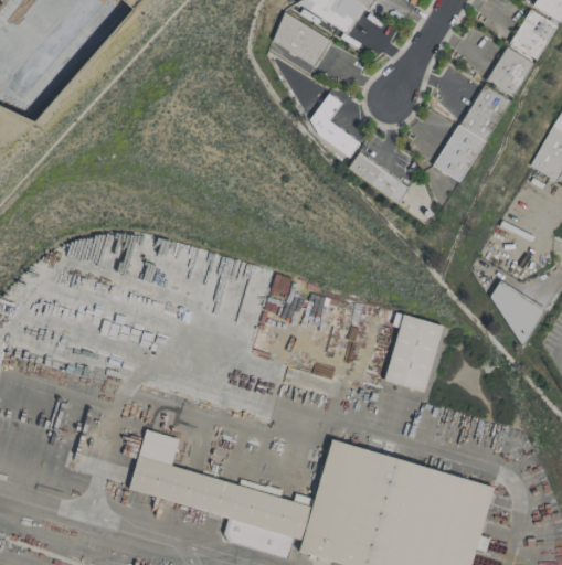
[(305,0),(299,4),(349,32),(363,4),(371,8),(374,0),(305,0)]
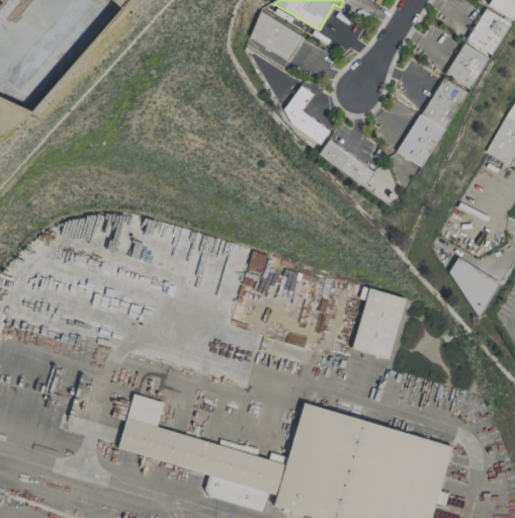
[(514,0),(492,0),(489,6),(514,20),(514,0)]
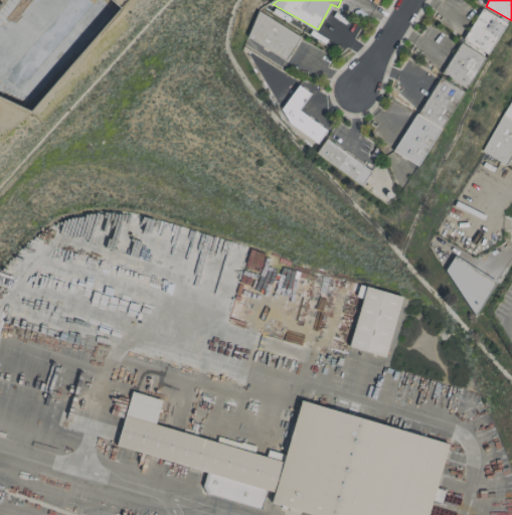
[(489,54),(508,23),(484,8),(464,39),(489,54)]
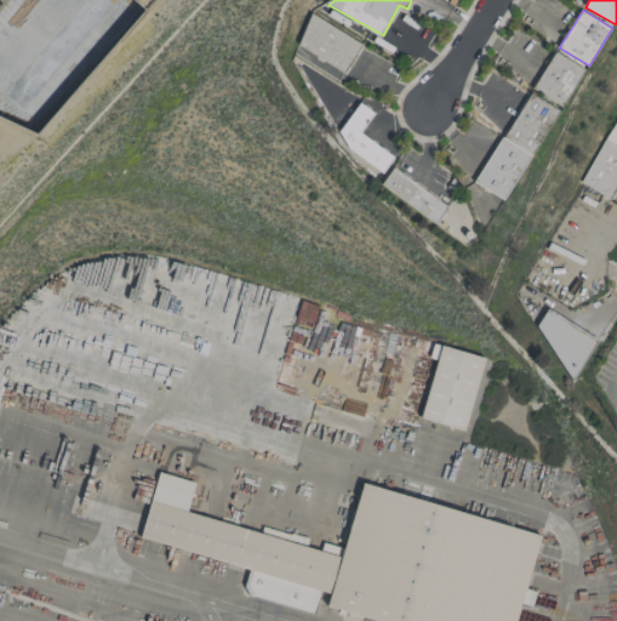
[(346,73),(364,44),(315,15),(297,43),(346,73)]
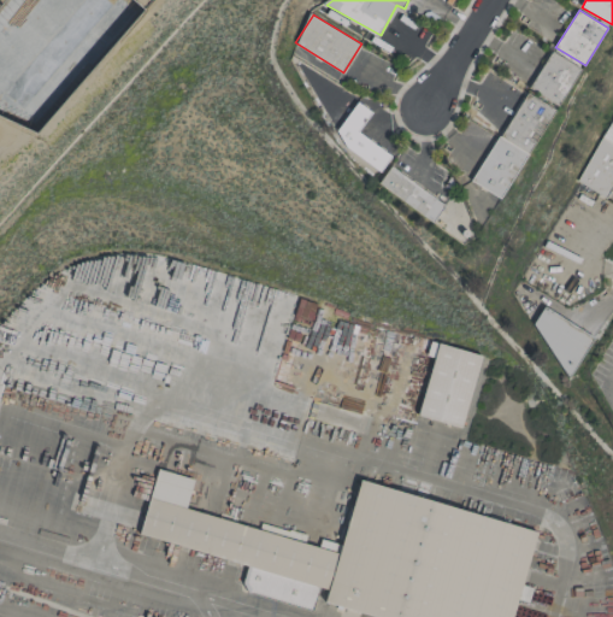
[(559,106),(583,70),(554,51),(530,87),(559,106)]
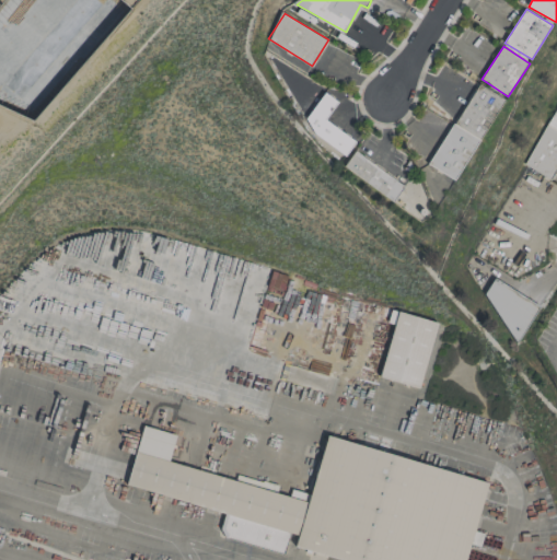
[(431,165),(459,181),(505,98),(477,83),(431,165)]
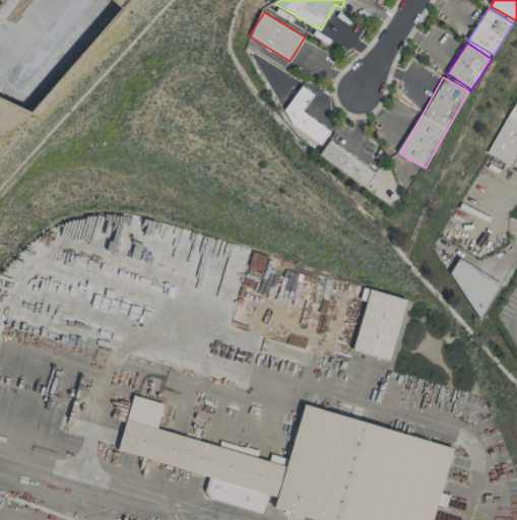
[(315,94),(302,85),(279,119),(320,146),(331,130),(303,112),(315,94)]
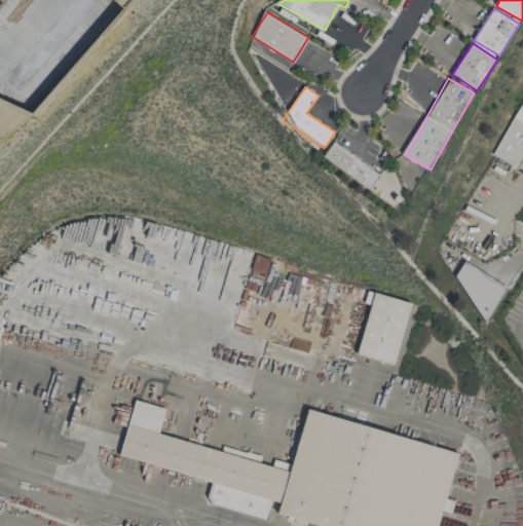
[(522,104),(496,155),(522,168),(522,104)]
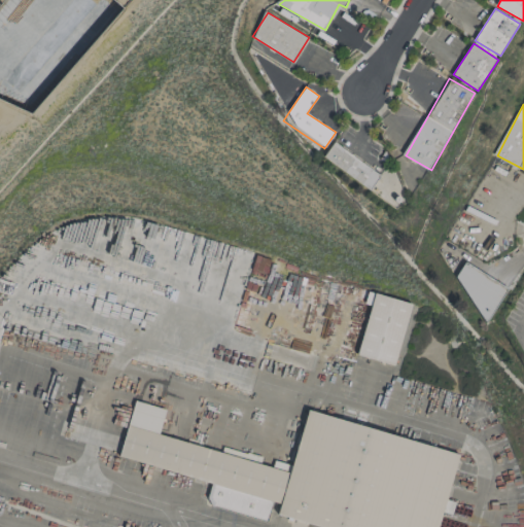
[(325,155),(371,190),(382,176),(336,141),(325,155)]
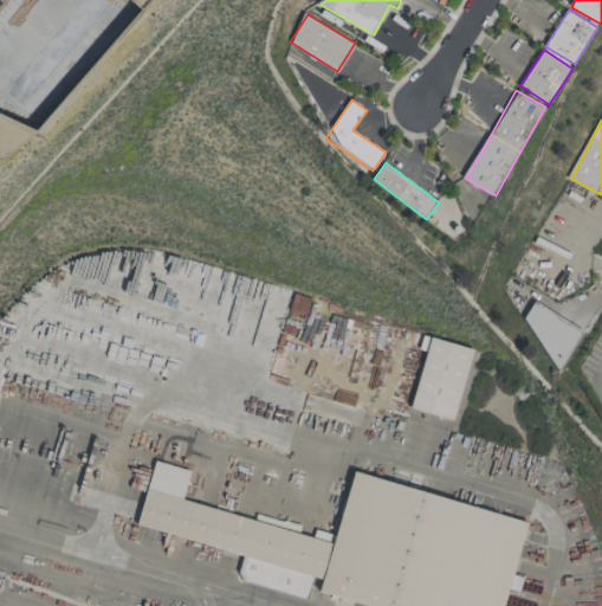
[(584,331),(536,301),(518,330),(567,360),(584,331)]
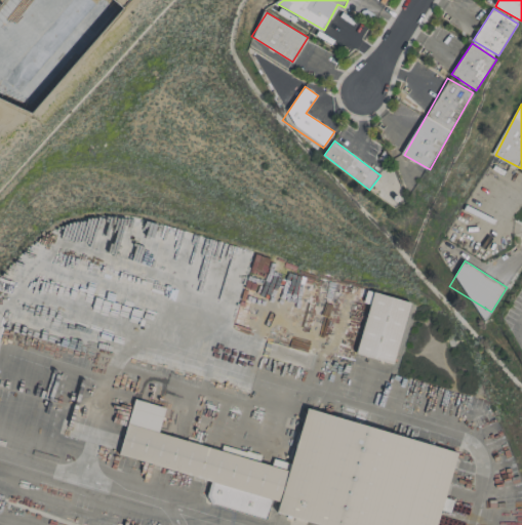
[(357,354),(395,364),(411,301),(368,290),(365,303),(370,305),(357,354)]
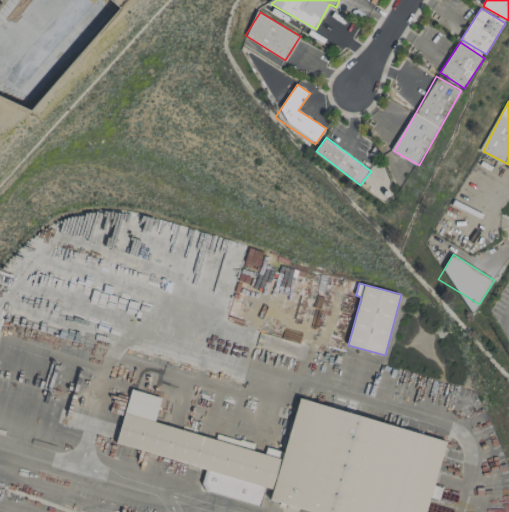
[(427,511),(446,437),(298,401),(286,452),(267,447),(266,451),(155,424),(162,397),(131,389),(117,445),(210,468),(204,492),(262,506),(266,488),(273,489),(270,503),(306,511),(427,511)]
